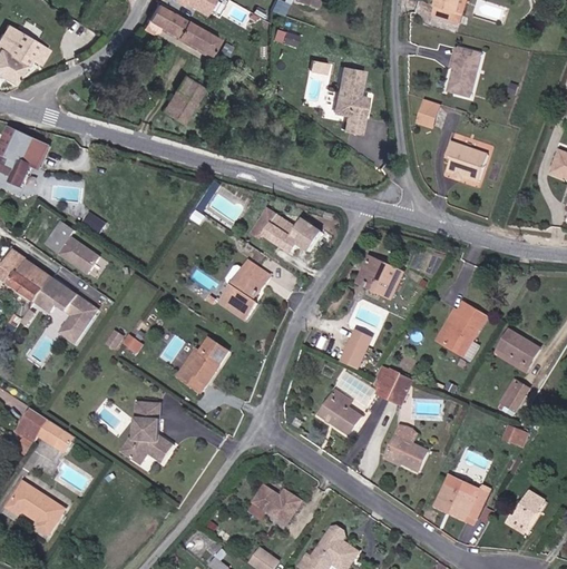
[(433,0),(431,7),(461,16),(465,0),(433,0)]
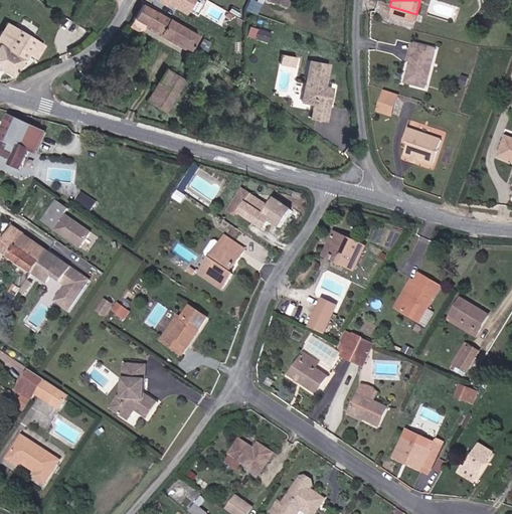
[(133,17),(188,49),(196,35),(141,4),(133,17)]
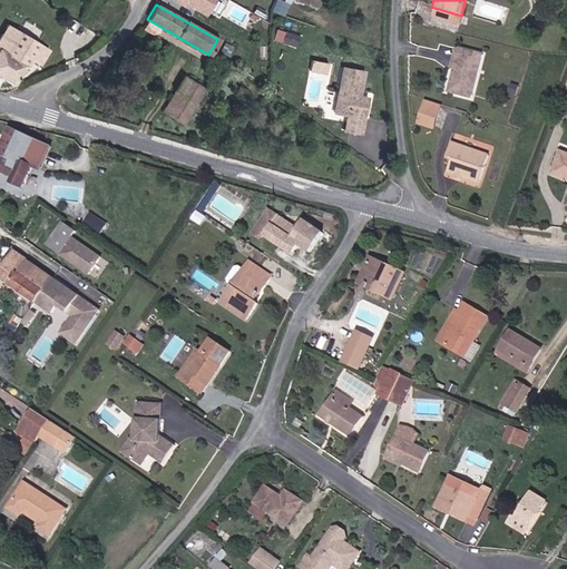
[(459,23),(461,16),(431,7),(429,16),(459,23)]
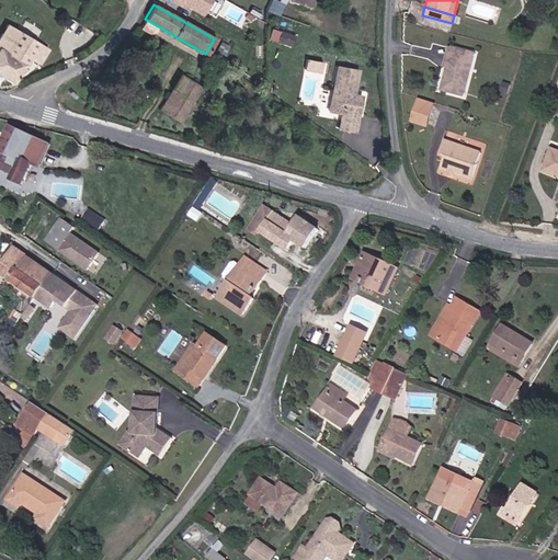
[(87,47),(90,48),(95,38),(75,27),(69,37),(76,42),(72,46),(83,53),(87,47)]
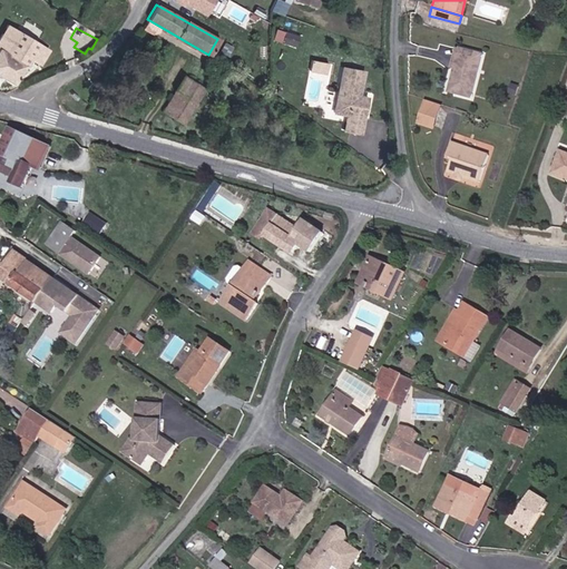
[(28,61),(38,67),(47,51),(6,29),(0,38),(0,78),(13,87),(28,61)]
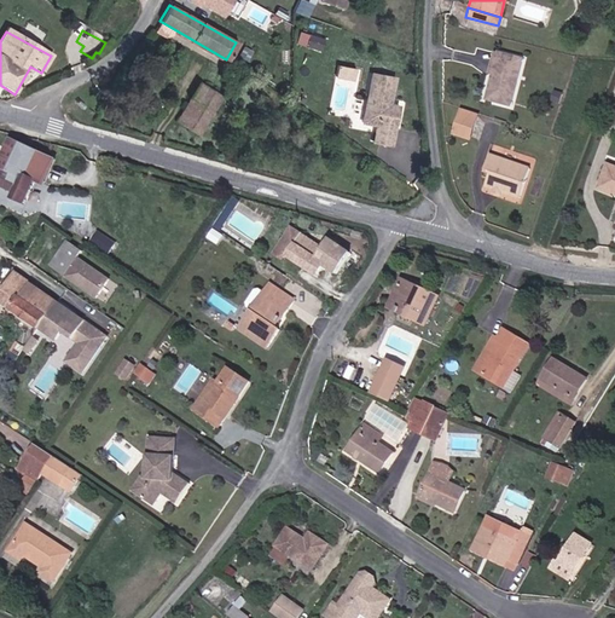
[(321,52),(325,41),(311,36),(307,48),(321,52)]
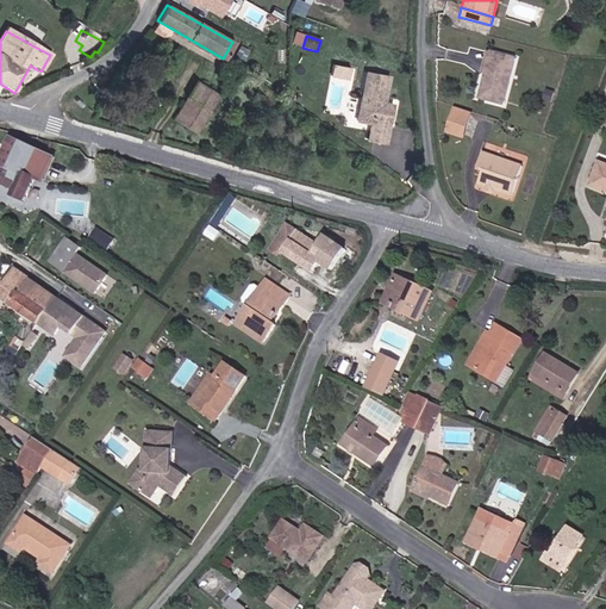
[(475,100),(485,103),(497,57),(487,55),(475,100)]
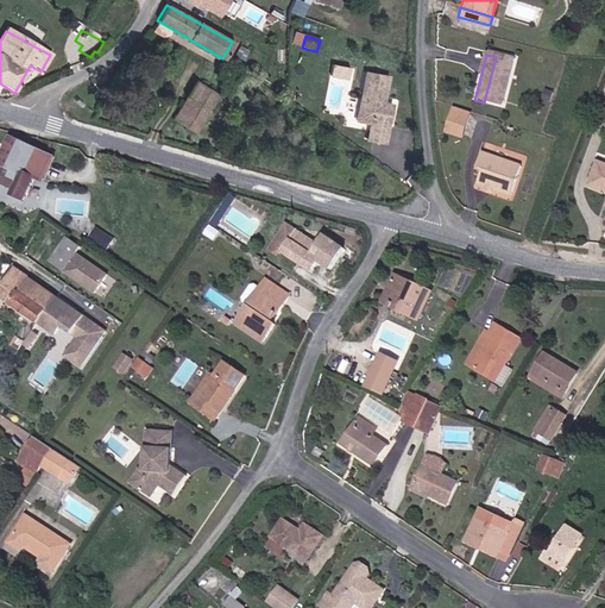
[(484,102),(497,106),(509,61),(496,57),(484,102)]
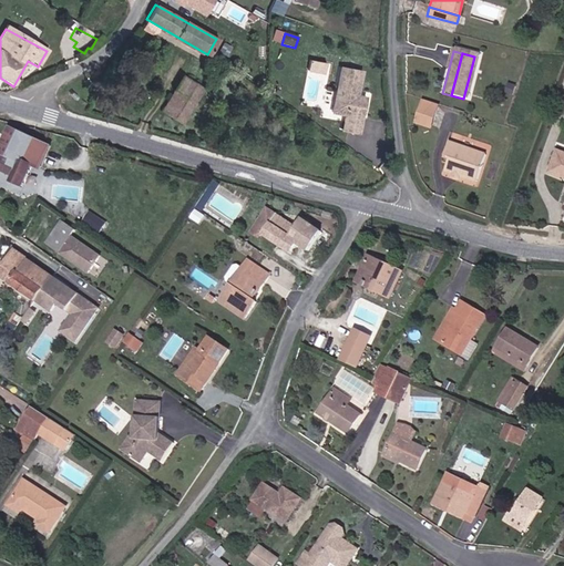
[(307,60),(305,71),(327,73),(328,63),(307,60)]
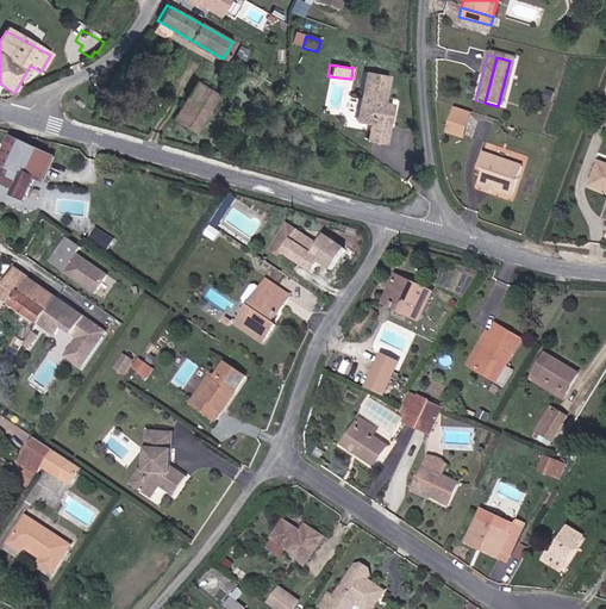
[(391,78),(367,73),(357,123),(370,125),(367,142),(387,147),(394,107),(382,105),(383,99),(387,99),(391,78)]
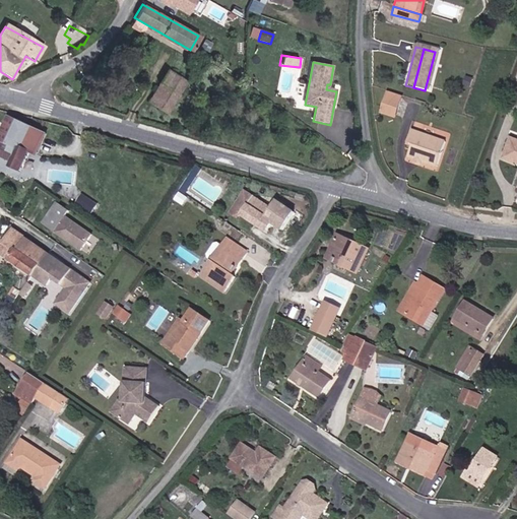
[(147,104),(165,115),(185,79),(168,68),(147,104)]
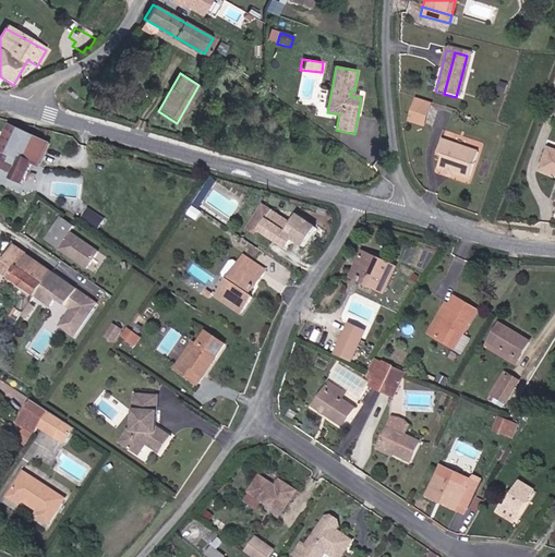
[(412,97),(403,120),(421,126),(430,104),(412,97)]
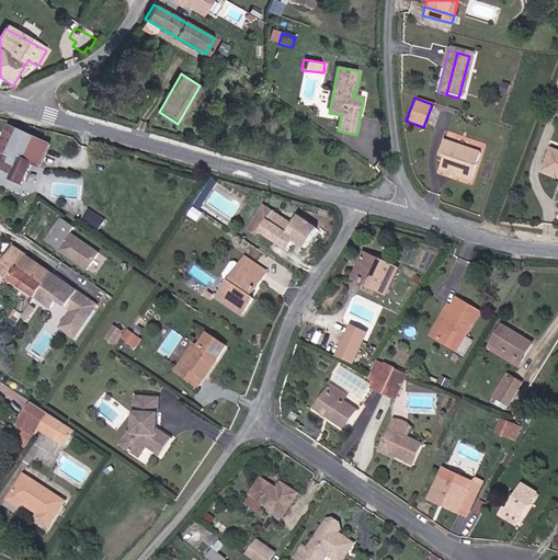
[(29,163),(31,164),(40,145),(25,137),(7,129),(0,144),(0,150),(29,163)]
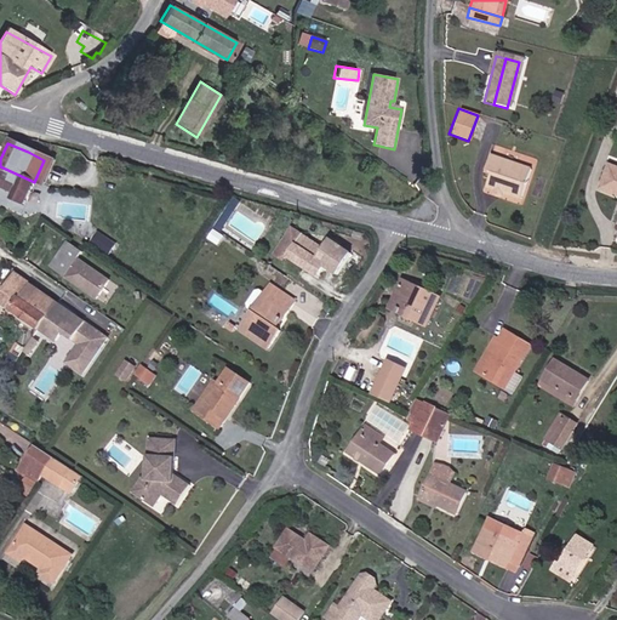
[(502,195),(519,202),(529,171),(487,158),(483,174),(489,175),(485,191),(491,192),(502,195)]
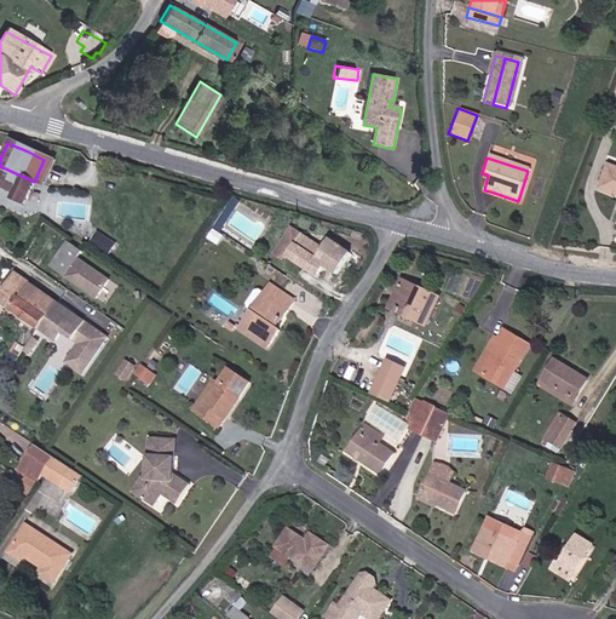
[(9,198),(22,204),(32,181),(0,166),(0,190),(10,195),(9,198)]
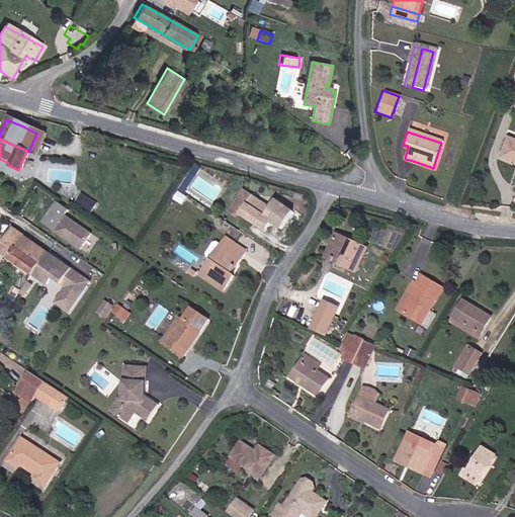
[(498,165),(514,170),(514,147),(504,144),(498,165)]
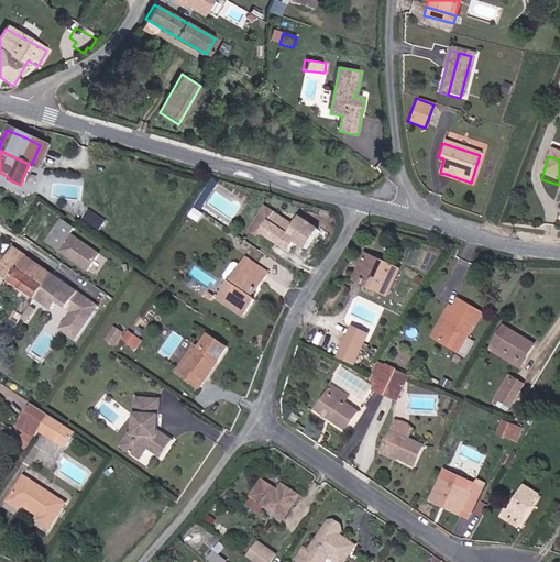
[(191,206),(198,210),(216,184),(209,179),(191,206)]
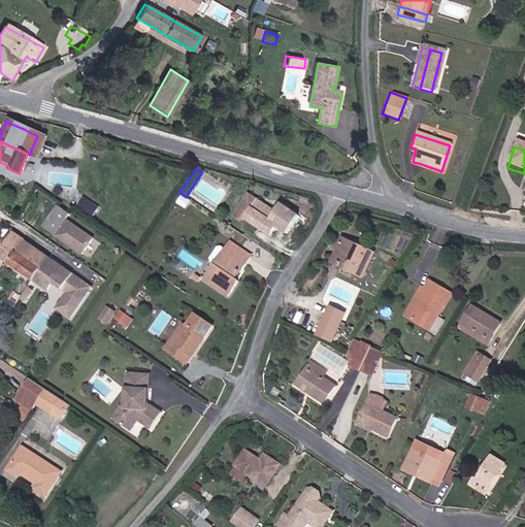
[(60,225),(66,215),(44,200),(37,210),(60,225)]
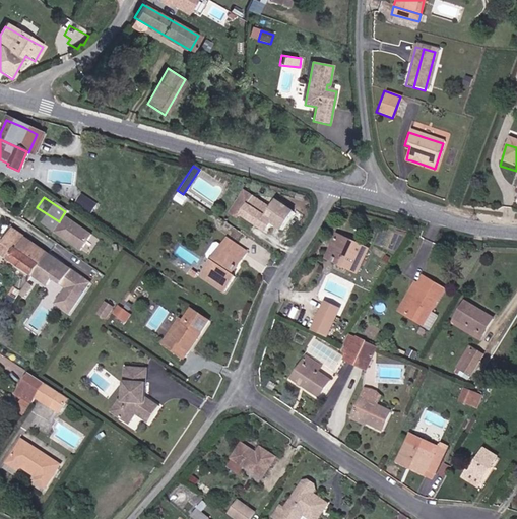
[(239,213),(267,232),(278,214),(267,207),(251,197),(239,213)]
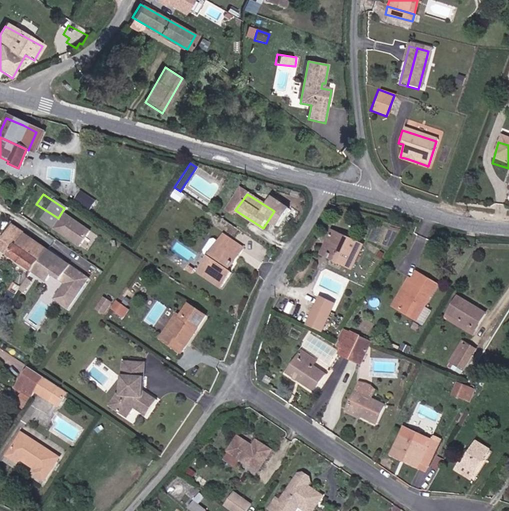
[(275,209),(278,205),(266,198),(264,201),(275,209)]
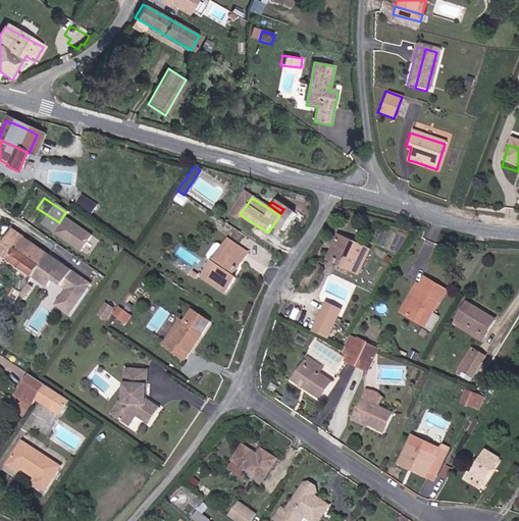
[(279,215),(280,213),(269,205),(268,208),(279,215)]
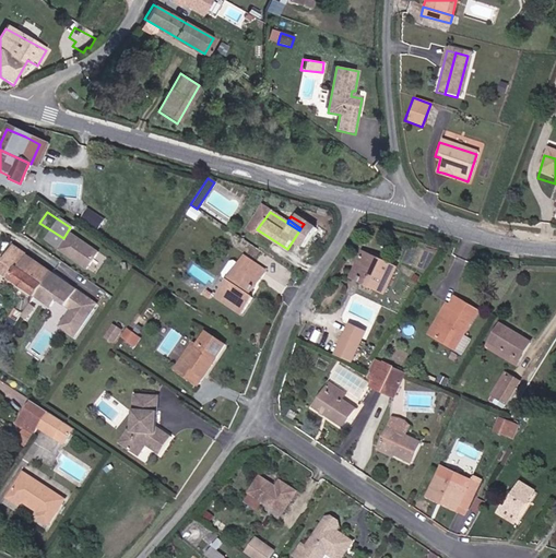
[(32,234),(56,250),(63,238),(39,223),(32,234)]
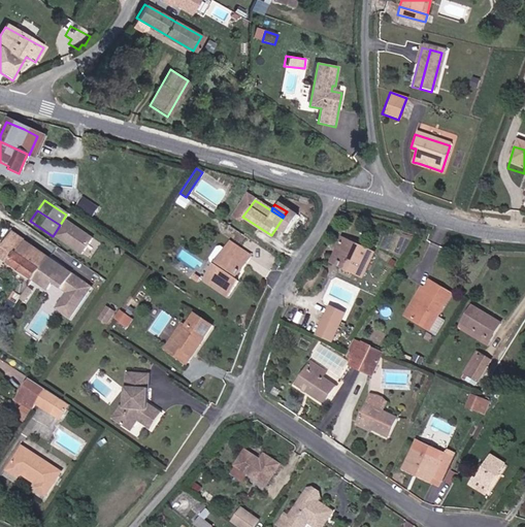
[(0,259),(44,291),(60,269),(9,233),(0,246),(0,259)]
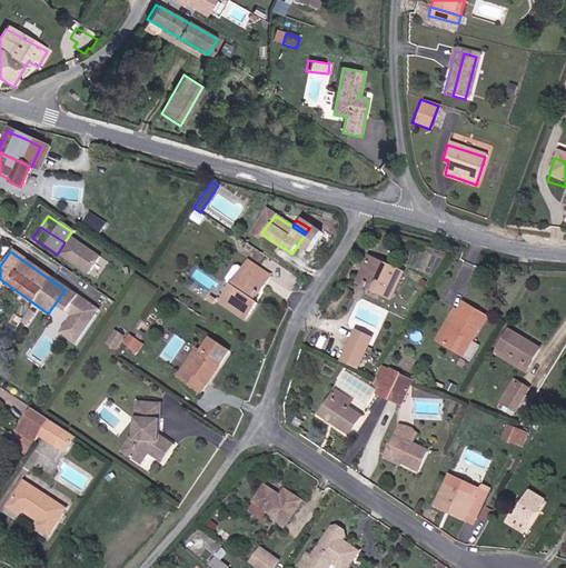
[(381,292),(391,297),(405,270),(373,255),(359,281),(368,286),(370,280),(384,287),(381,292)]
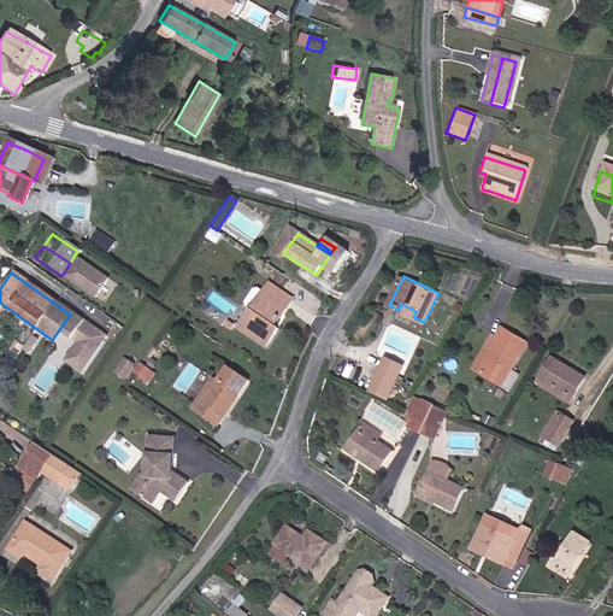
[(299,300),(272,283),(269,288),(265,286),(261,286),(251,300),(252,305),(257,309),(255,309),(281,326),(281,324),(282,324),(299,300)]
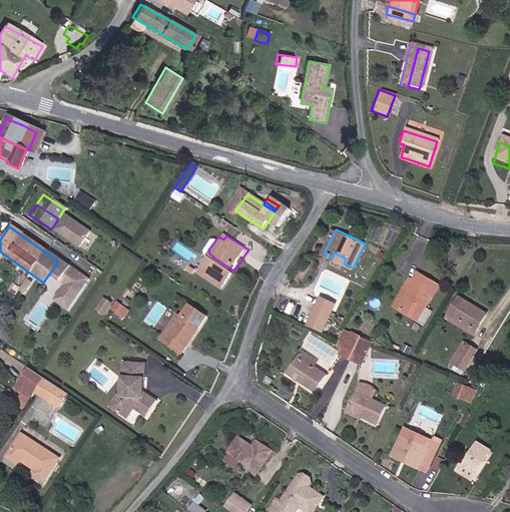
[(332,258),(344,264),(346,259),(334,252),(332,258)]
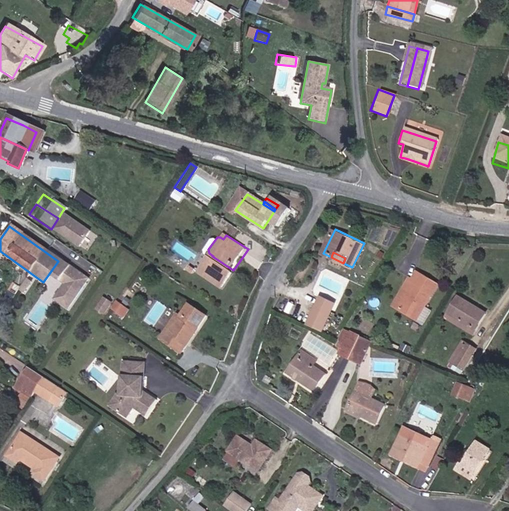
[(224,288),(233,274),(231,272),(233,270),(212,256),(201,274),(224,288)]
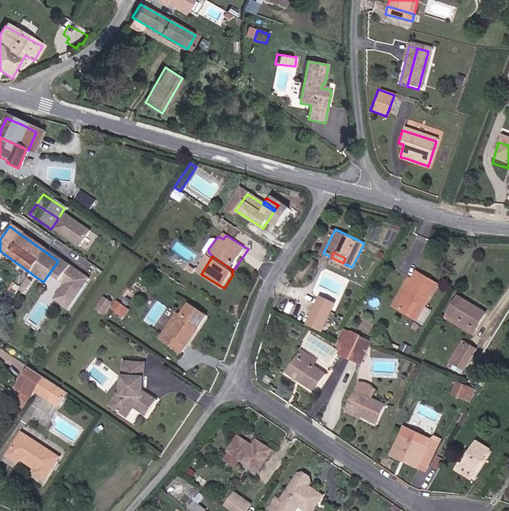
[(396,306),(414,318),(436,286),(417,273),(396,306)]
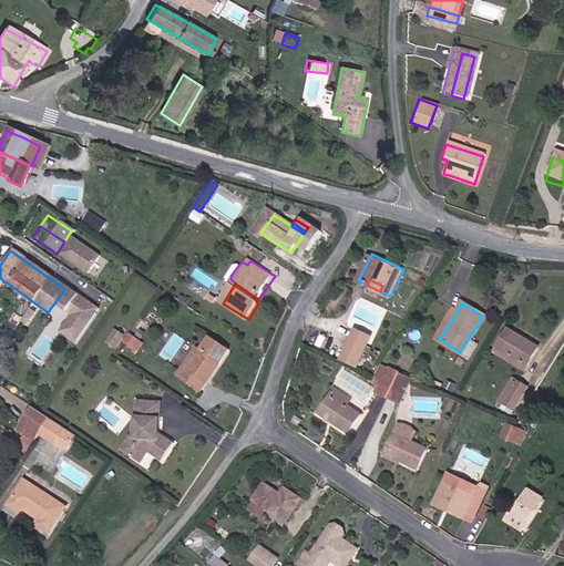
[(350,328),(336,360),(355,369),(369,336),(350,328)]
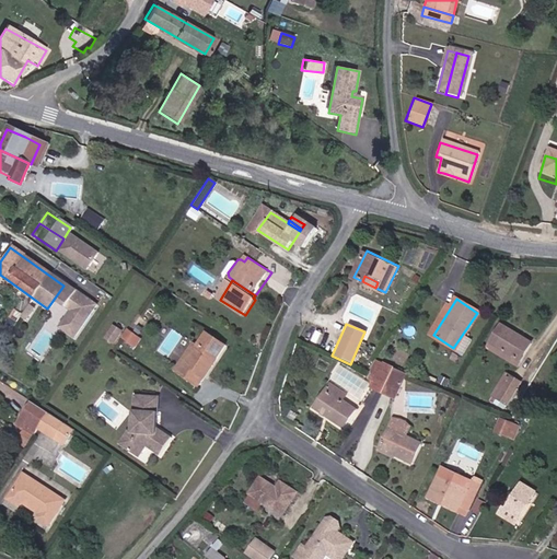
[(520,362),(531,344),(502,325),(491,344),(520,362)]
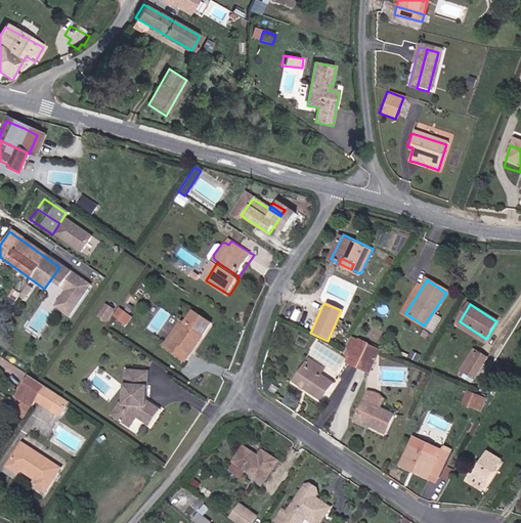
[(115,310),(106,305),(98,316),(106,321),(115,310)]
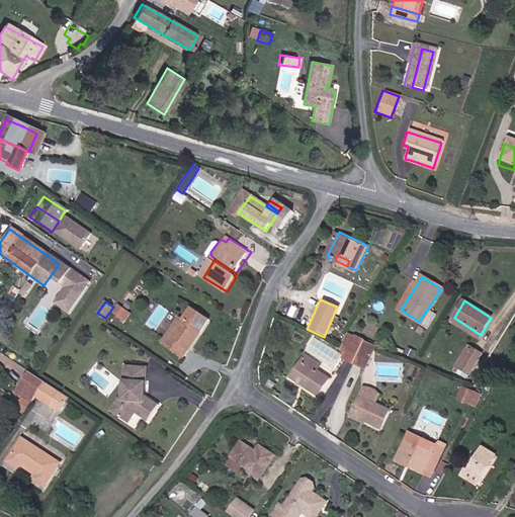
[(123,308),(118,305),(113,314),(118,317),(123,308)]
